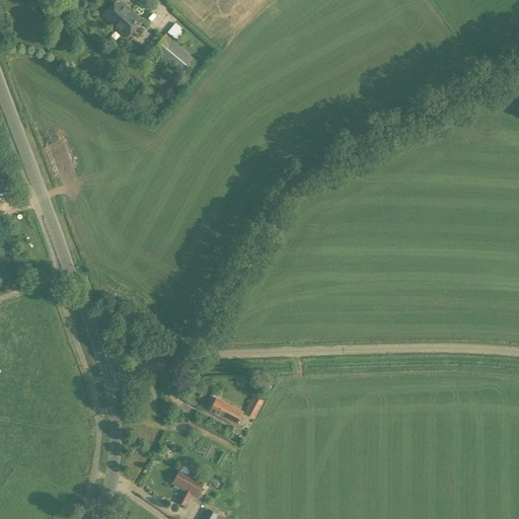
[(118,0),(117,0),(102,15),(126,38),(141,21),(118,0)]
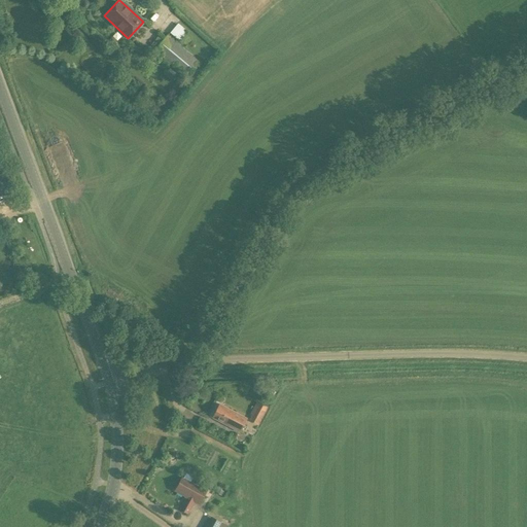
[(169,32),(178,39),(186,30),(177,23),(169,32)]
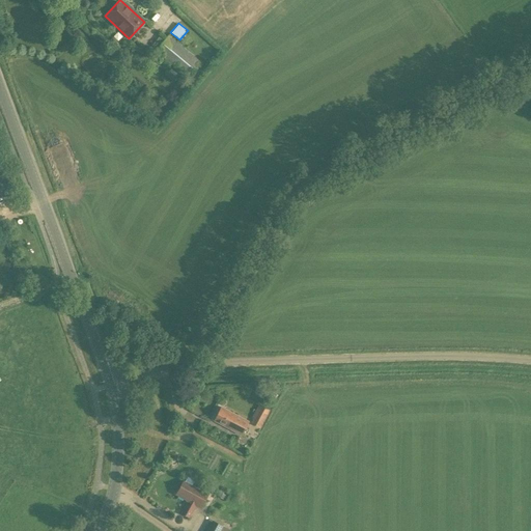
[(202,63),(168,35),(155,52),(189,80),(202,63)]
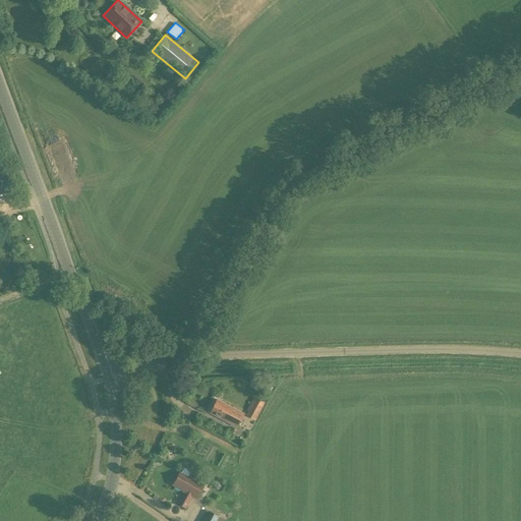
[(255,398),(248,411),(257,416),(265,403),(255,398)]
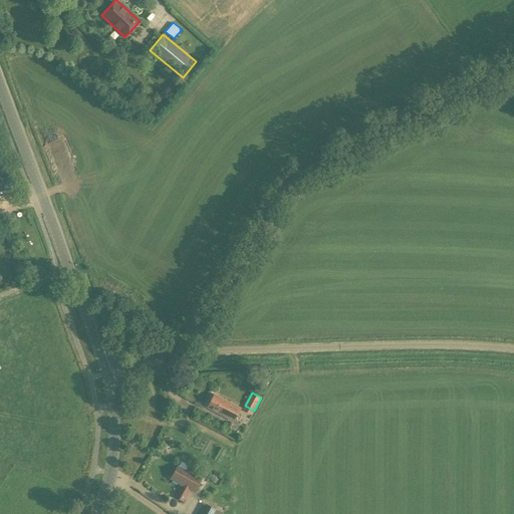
[(207,408),(234,422),(241,409),(214,395),(207,408)]
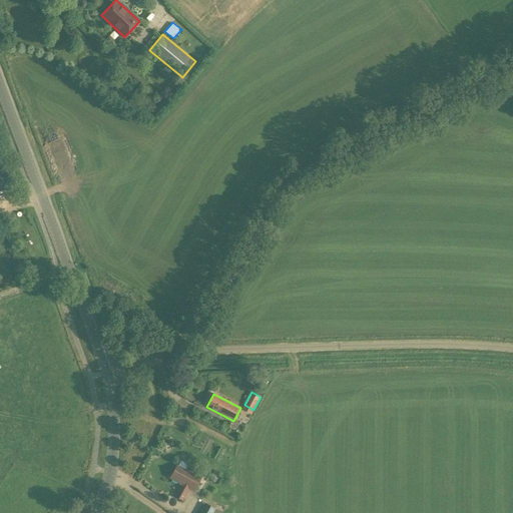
[(176,466),(170,478),(181,484),(175,496),(182,500),(189,488),(193,491),(200,479),(176,466)]
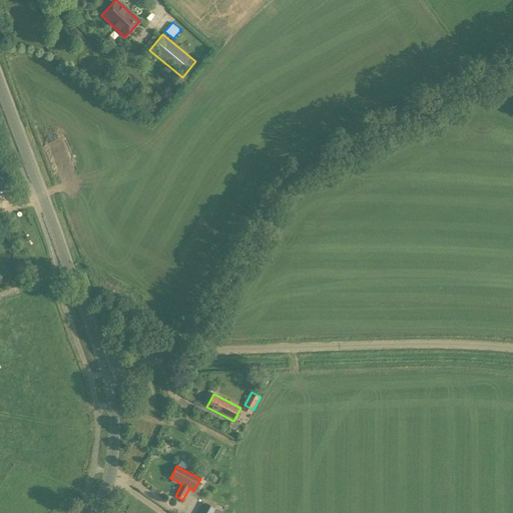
[(205,503),(199,512),(212,512),(215,509),(205,503)]
